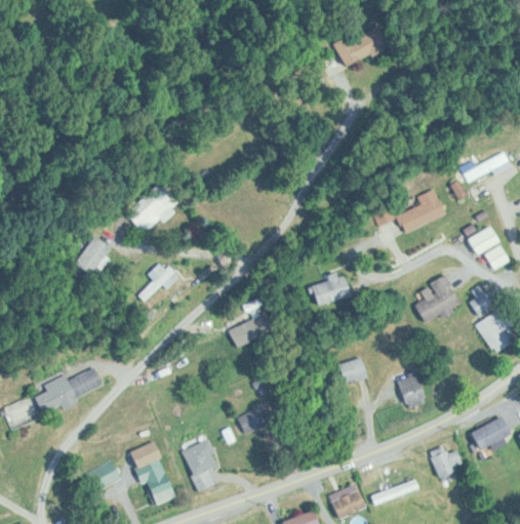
[(343,67),(387,49),(376,22),(332,39),(343,67)]
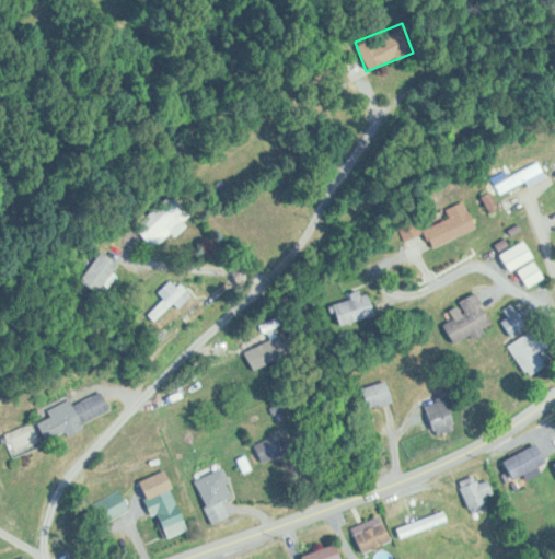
[(495,187),(501,198),(543,172),(536,161),(495,187)]
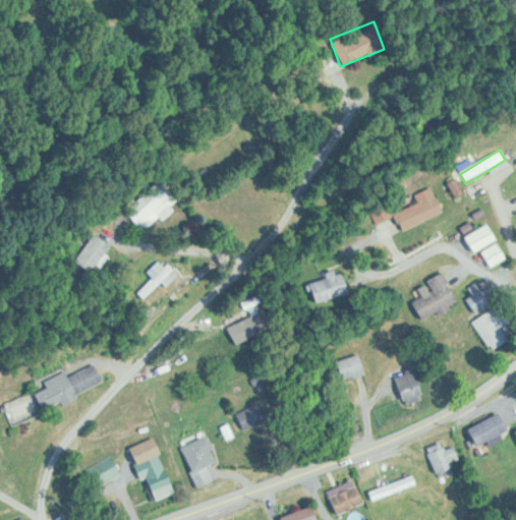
[(175,199),(156,180),(124,211),(144,230),(175,199)]
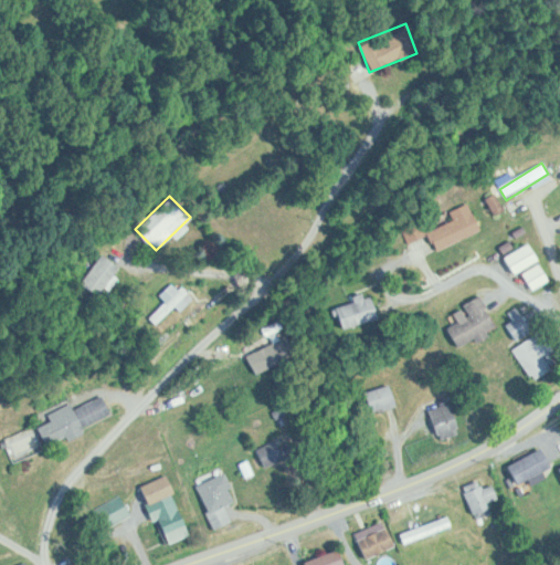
[(479,232),(468,203),(447,211),(452,221),(428,230),(435,250),(479,232)]
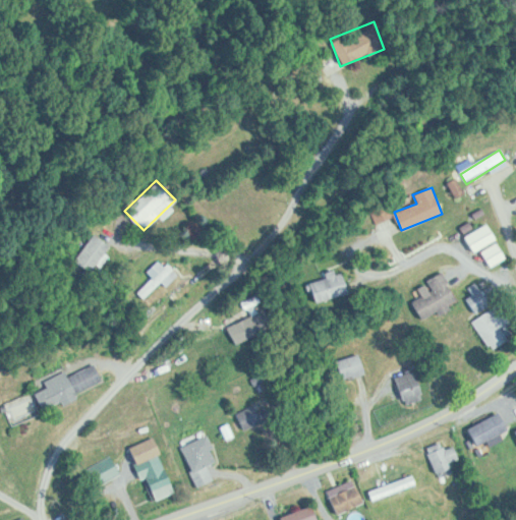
[(95,275),(114,248),(95,234),(75,261),(95,275)]
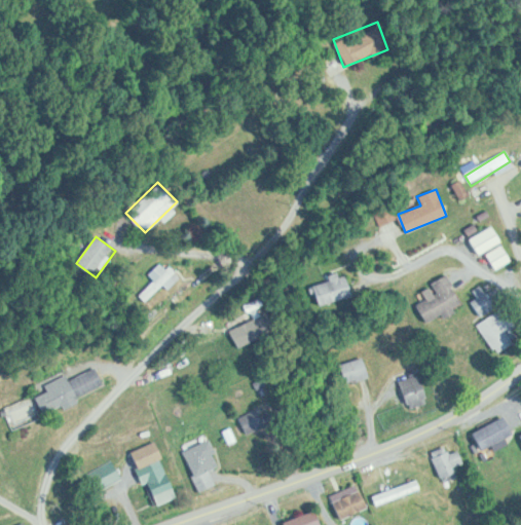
[(149,275),(155,280),(140,295),(148,303),(164,287),(169,291),(179,280),(161,263),(149,275)]
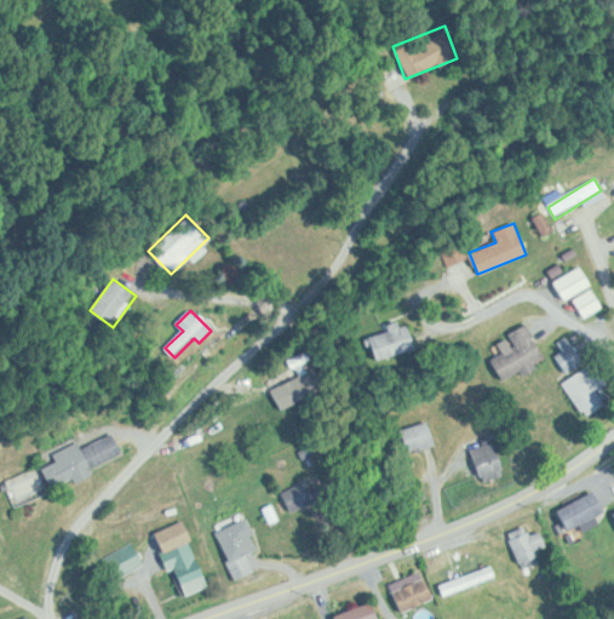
[(367,333),(374,361),(414,351),(408,322),(367,333)]
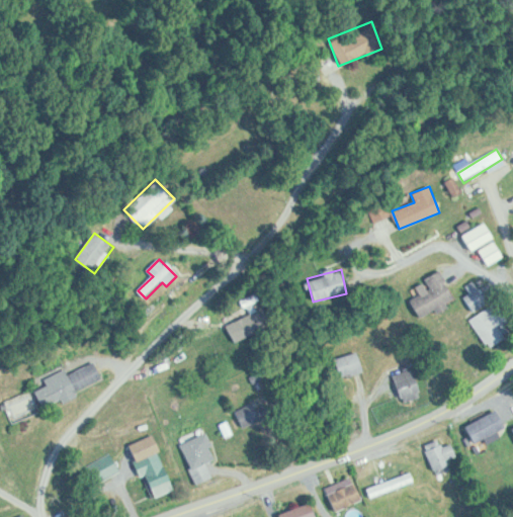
[(423,279),(428,291),(410,300),(419,319),(454,300),(439,271),(423,279)]
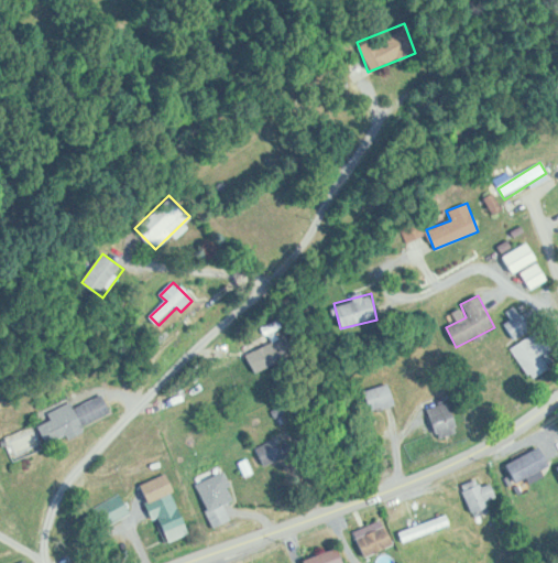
[(499,322),(515,342),(529,329),(514,310),(499,322)]
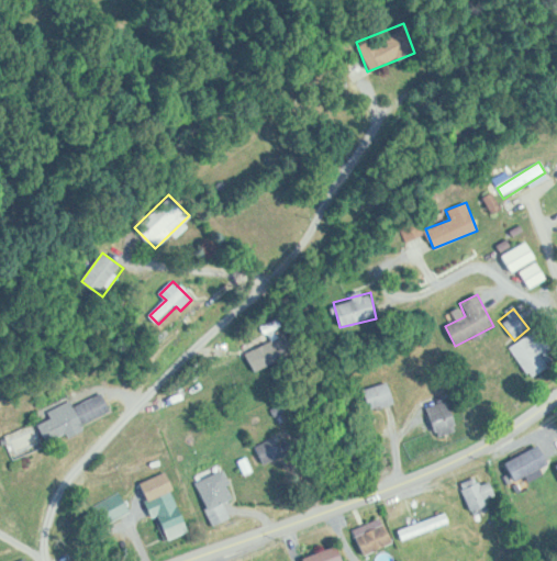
[(554,363),(535,331),(509,346),(527,379),(554,363)]
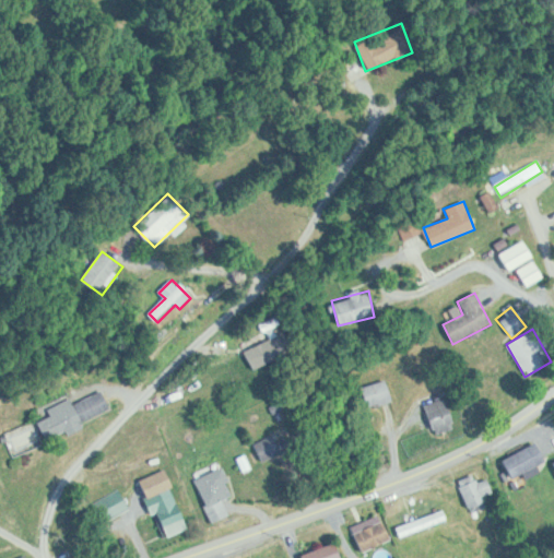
[(171,395),(173,401),(164,405),(168,414),(215,391),(209,377),(171,395)]
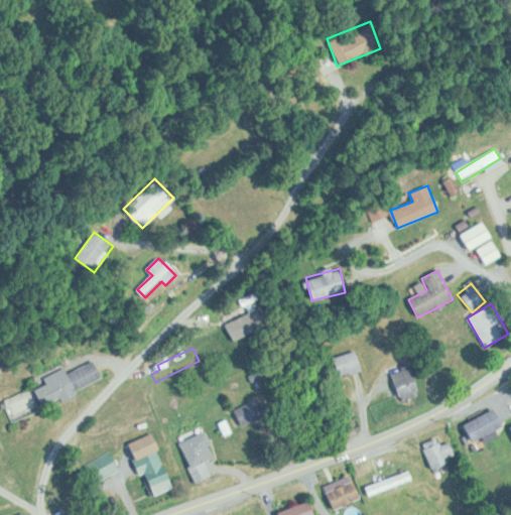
[(361,370),(355,351),(332,359),(339,378),(361,370)]
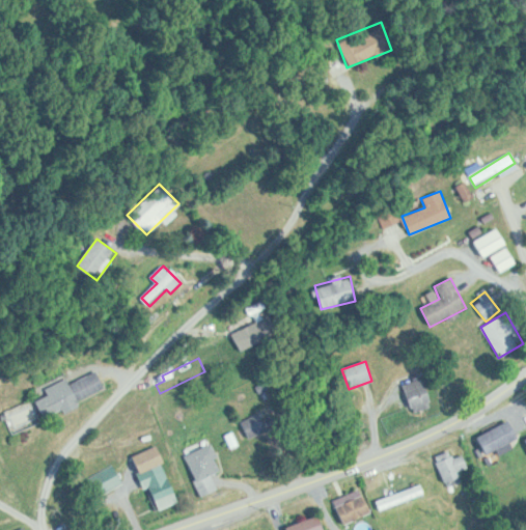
[(36,401),(44,418),(65,410),(64,408),(105,391),(97,371),(67,384),(65,380),(46,388),(49,396),(36,401)]
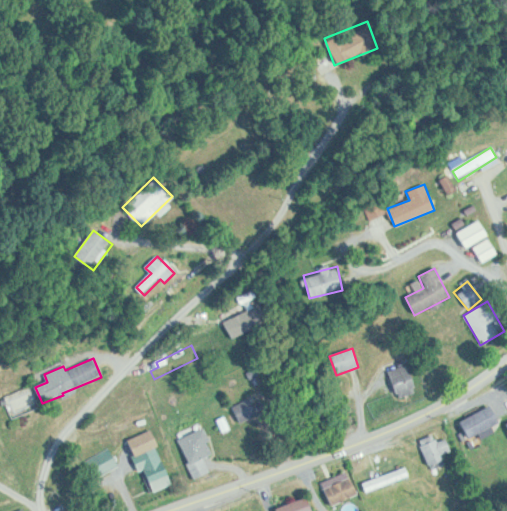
[(386,372),(397,399),(416,392),(406,364),(386,372)]
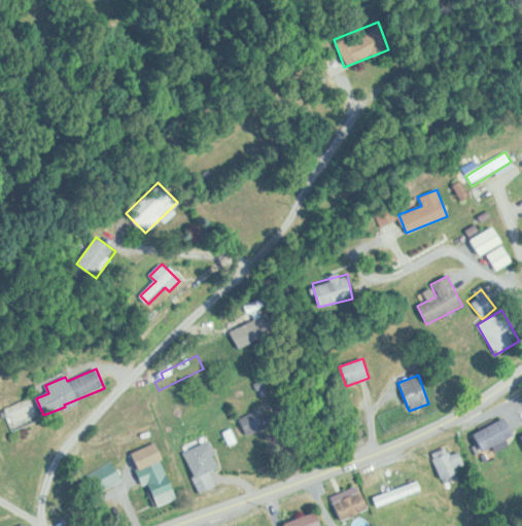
[(237,419),(246,436),(273,422),(264,405),(237,419)]
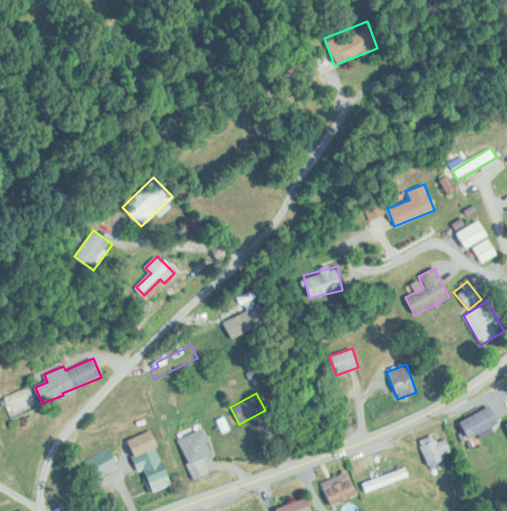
[(499,424),(490,406),(460,421),(468,439),(499,424)]
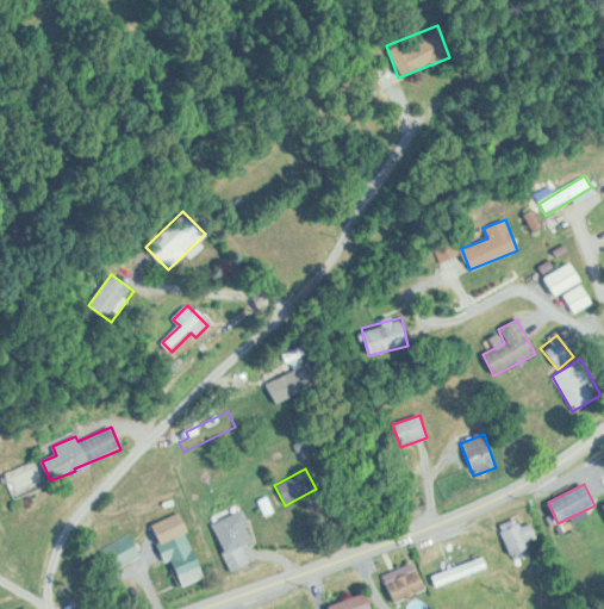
[(210,524),(230,571),(250,563),(243,546),(254,541),(241,511),(210,524)]
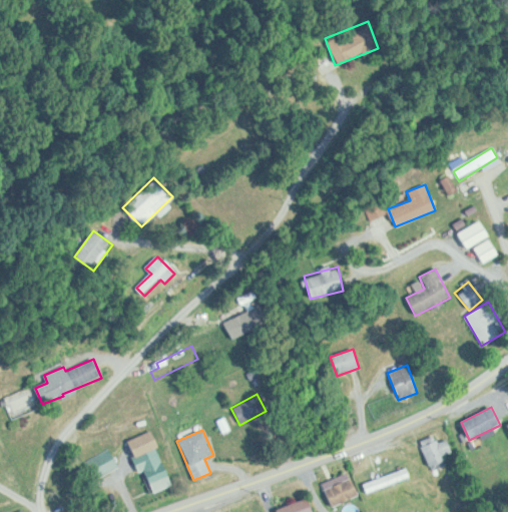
[(138,473),(143,471),(151,493),(172,486),(151,431),(126,441),(138,473)]
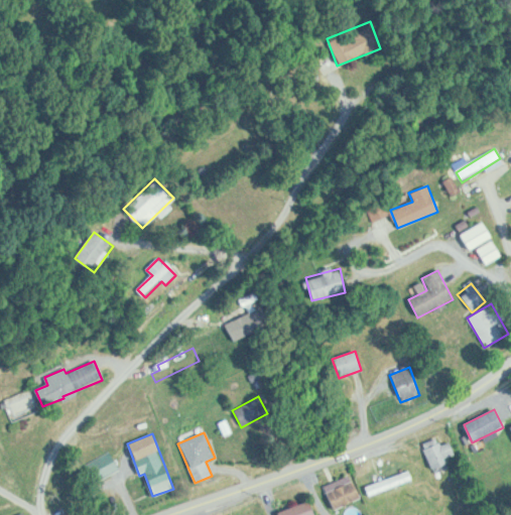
[(421,451),(431,471),(455,460),(444,439),(421,451)]
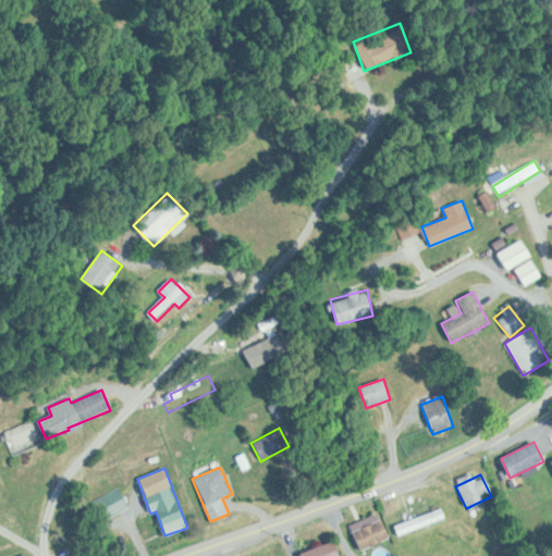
[(107,520),(129,505),(115,486),(94,502),(107,520)]
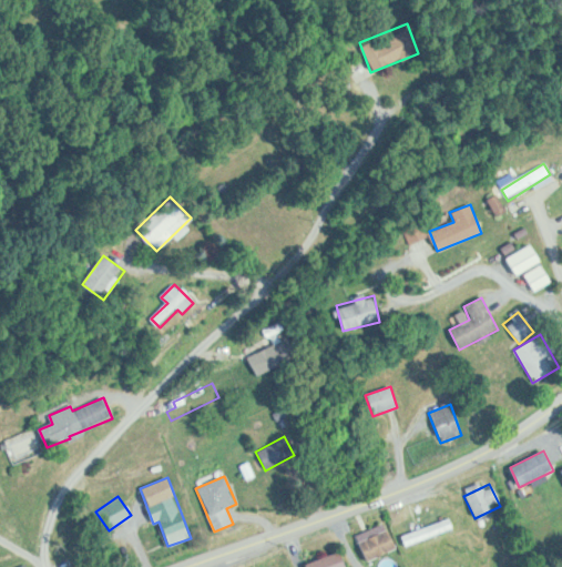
[(406,547),(452,527),(447,516),(401,537),(406,547)]
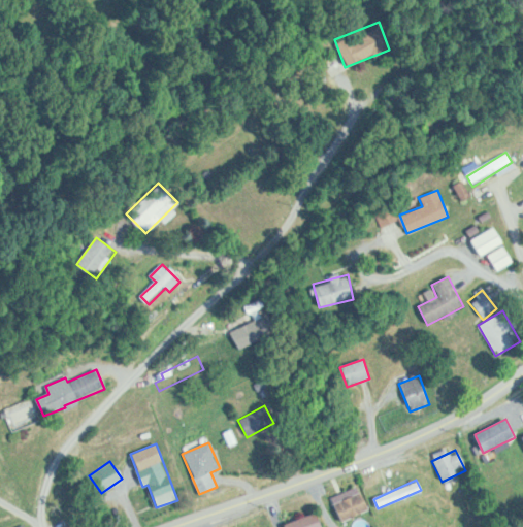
[(341,522),(369,509),(358,485),(330,497),(341,522)]
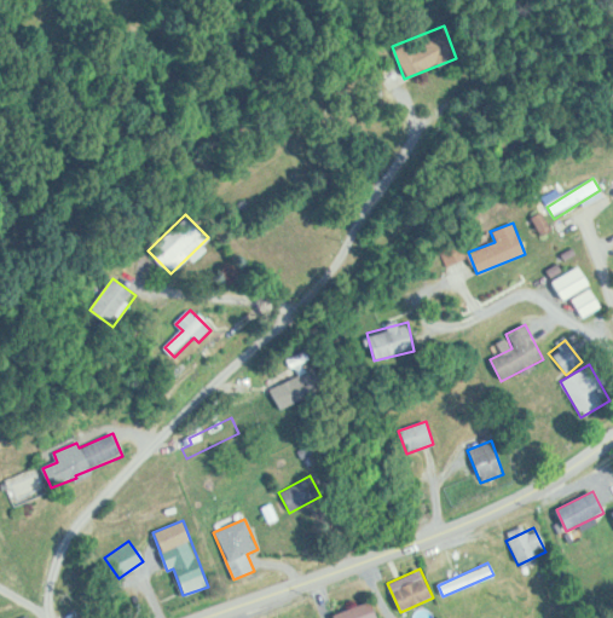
[(376,617),(369,601),(333,616),(333,617),(376,617)]
